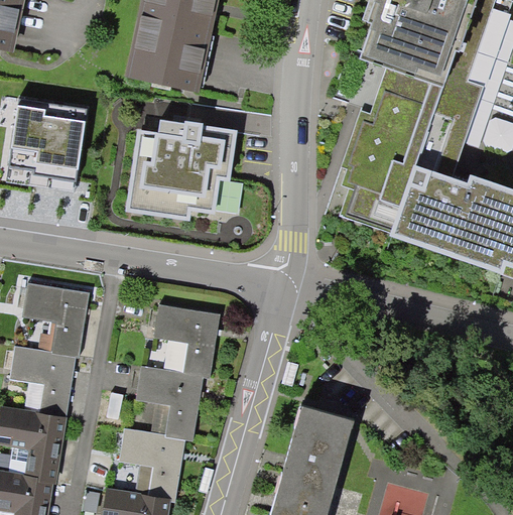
[(0,0),(0,44),(16,48),(22,19),(26,0),(0,0)]
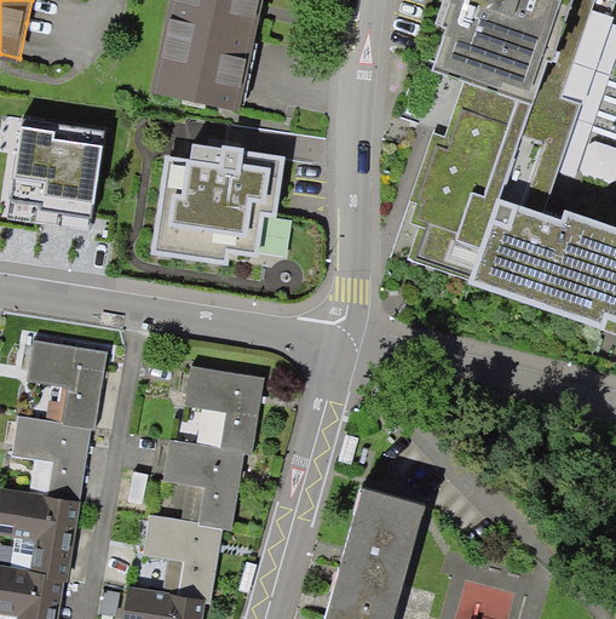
[(184,0),(165,89),(241,104),(248,70),(264,1),(264,0),(184,0)]
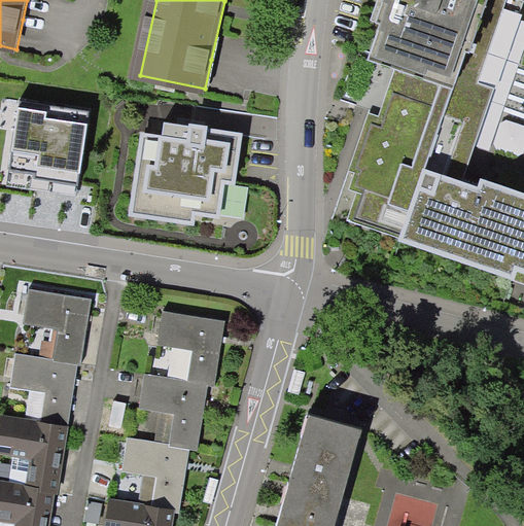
[(384,114),(373,110),(367,129),(353,168),(359,170),(353,187),(386,198),(381,211),(423,224),(481,243),(483,238),(523,250),(523,0),(377,0),(359,56),(398,69),(384,114)]
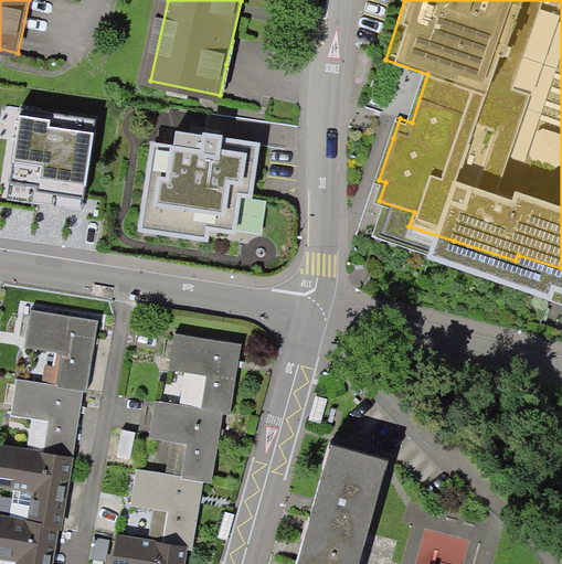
[(77,171),(84,129),(27,119),(20,162),(77,171)]
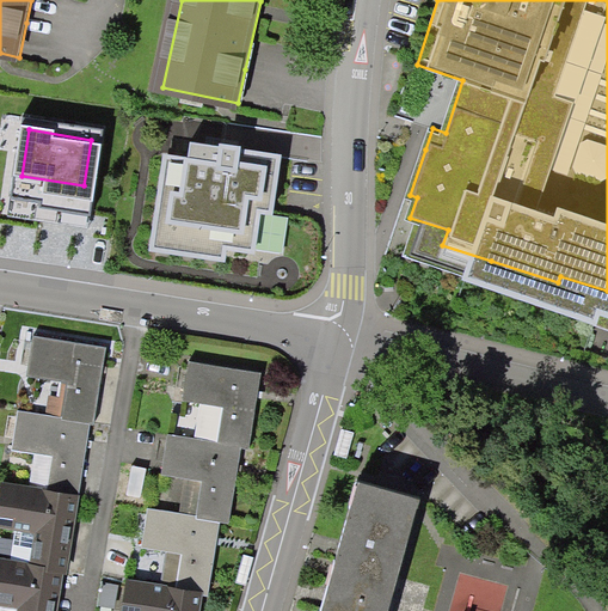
[(233,258),(234,245),(263,250),(269,209),(281,211),(289,156),(200,141),(197,158),(174,154),(160,248),(233,258)]
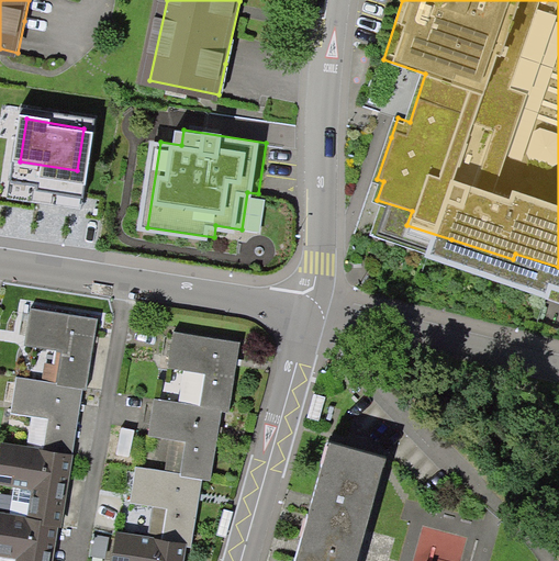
[(31,307),(25,344),(63,350),(57,382),(84,386),(86,386),(97,318),(31,307)]
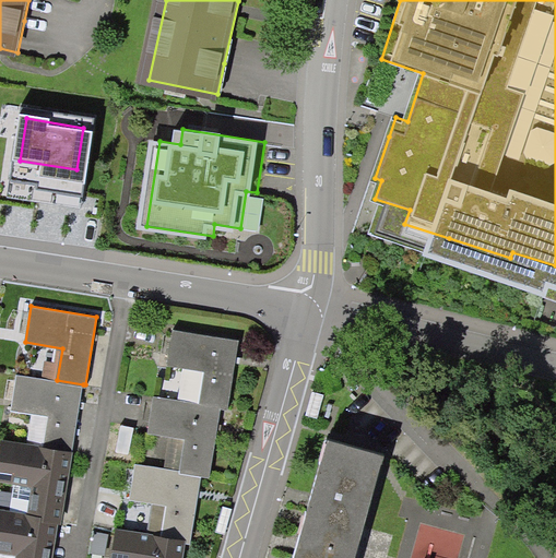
[(174,330),(167,367),(204,372),(200,404),(220,407),(227,408),(239,341),(174,330)]
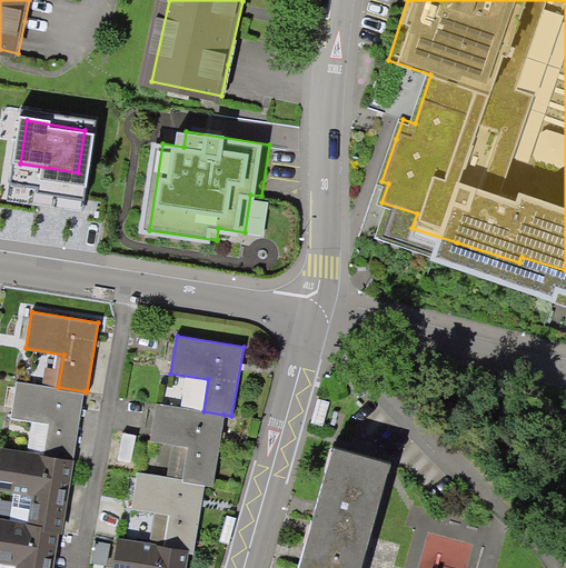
[(18,380),(11,417),(49,424),(45,456),(70,459),(72,460),(85,391),(58,387),(18,380)]
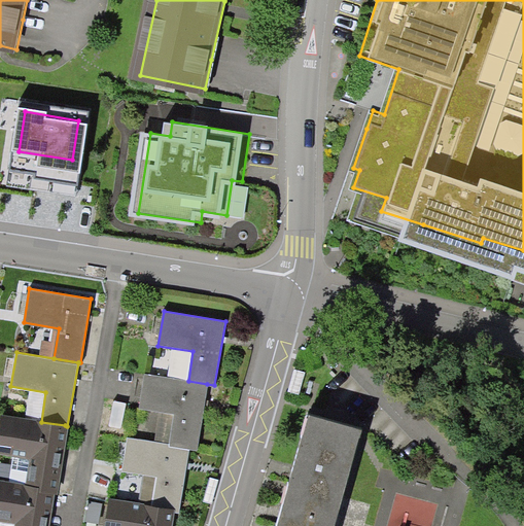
[(145,374),(140,409),(175,414),(170,444),(188,447),(197,448),(207,384),(188,381),(145,374)]
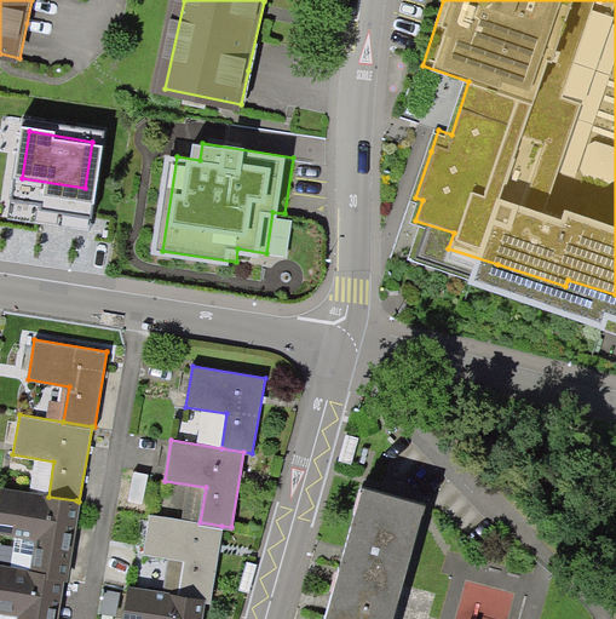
[(391,618),(424,503),(367,487),(351,540),(329,618),(391,618)]
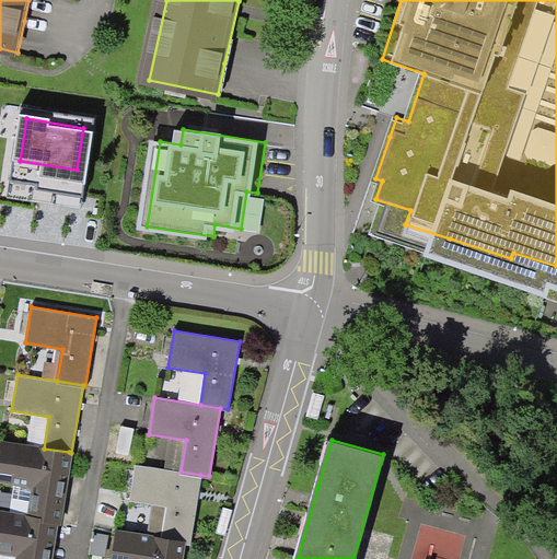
[(3,442),(0,462),(0,478),(35,485),(30,516),(55,520),(58,521),(69,452),(44,449),(3,442)]
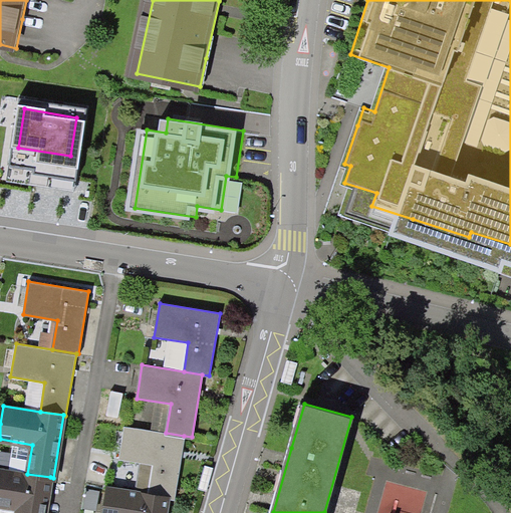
[(124,426),(118,460),(153,465),(148,494),(167,497),(174,498),(184,436),(166,433),(124,426)]
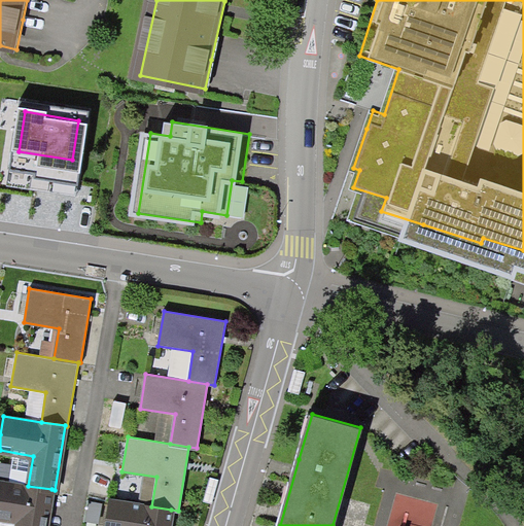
[(0,481),(0,516),(20,520),(18,525),(45,525),(51,489),(28,486),(0,481)]
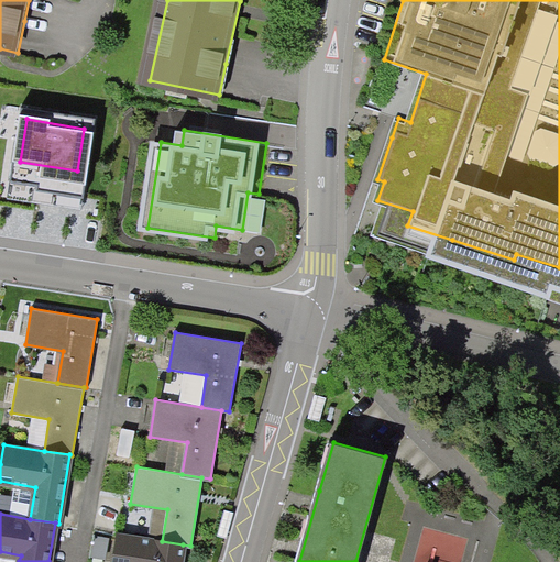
[(117,533),(111,561),(179,561),(183,544),(162,541),(117,533)]
